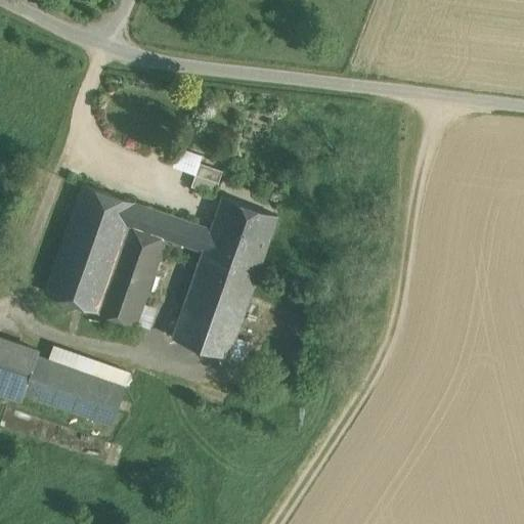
[(223,170),(200,162),(191,185),(215,193),(223,170)]
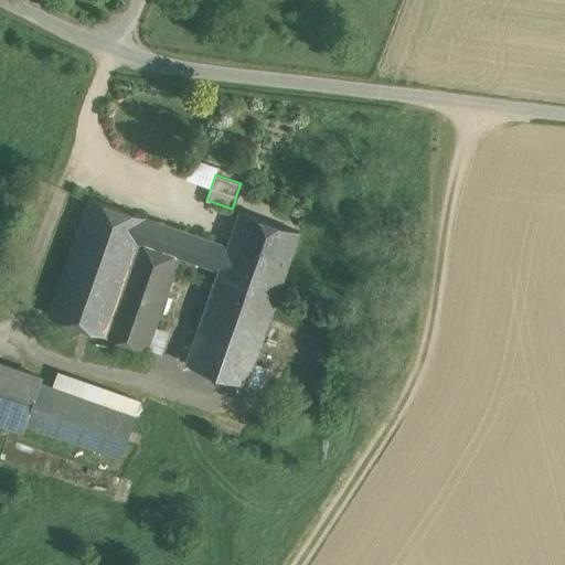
[(227,246),(89,198),(49,315),(147,349),(179,256),(220,269),(224,256),(227,246)]
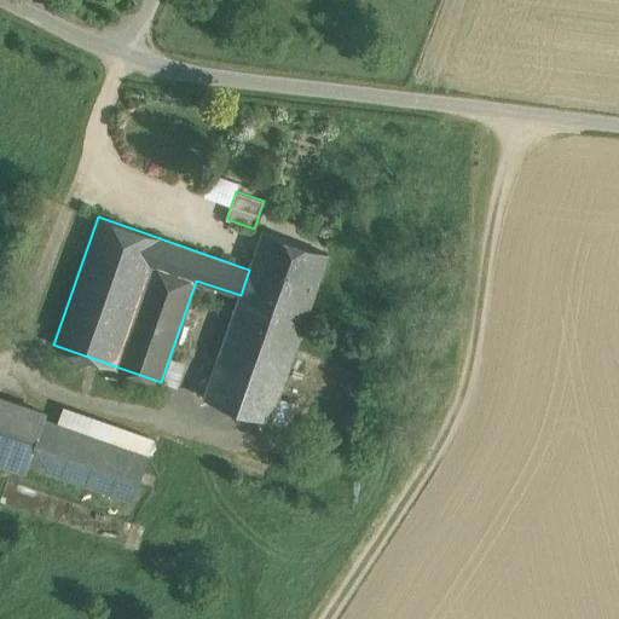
[(328,253),(264,230),(249,270),(246,281),(278,294),(276,301),(289,305),(285,316),(304,323),(328,253)]
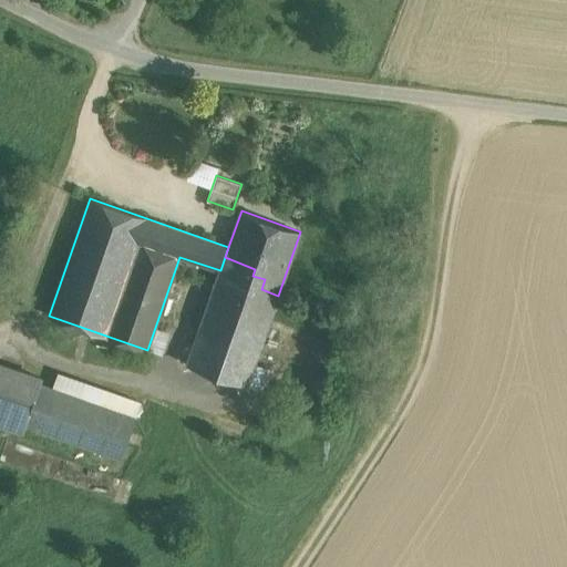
[(255,269),(225,257),(220,270),(187,363),(247,384),(278,296),(261,289),(265,279),(253,276),(255,269)]
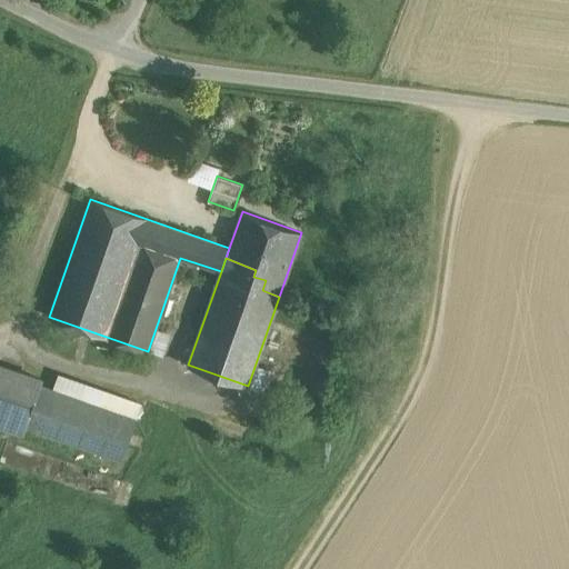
[(42,379),(0,363),(0,422),(23,431),(26,426),(40,385),(42,379)]
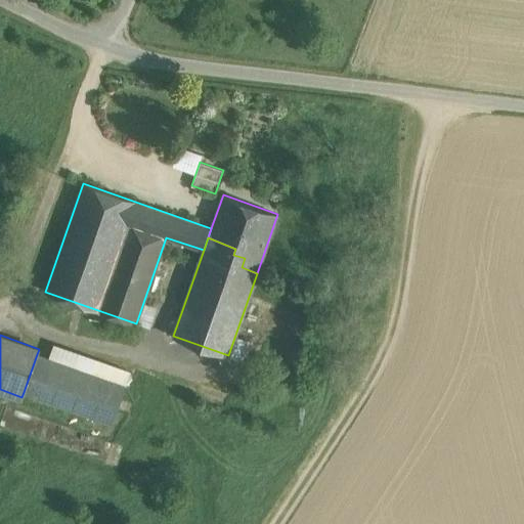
[(92,374),(37,354),(24,392),(113,424),(126,385),(92,374)]
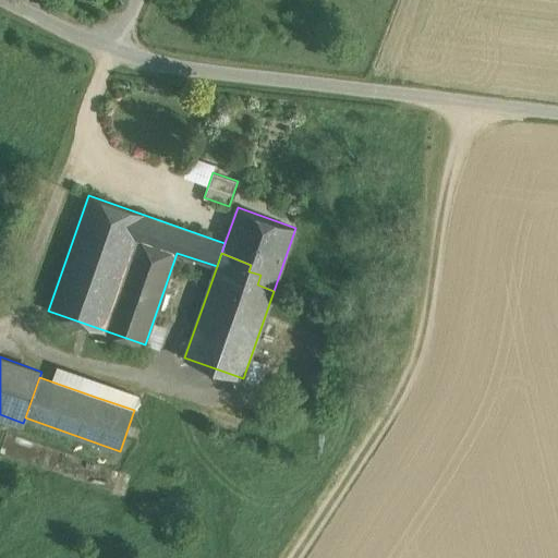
[(138,396),(104,384),(98,398),(134,410),(138,396)]
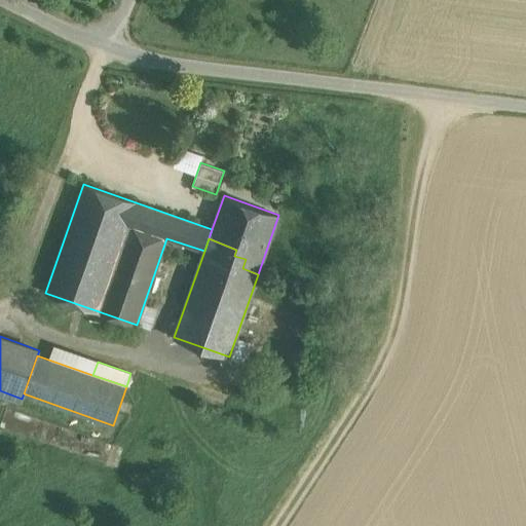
All buildings are outlined.
